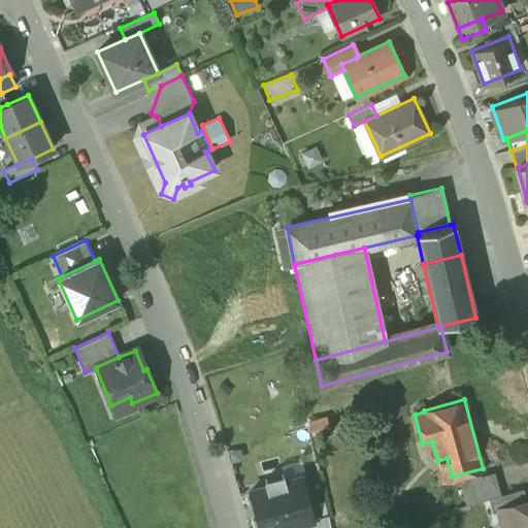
[(500,494),(493,470),(469,477),(475,500),(488,497),(500,494)]
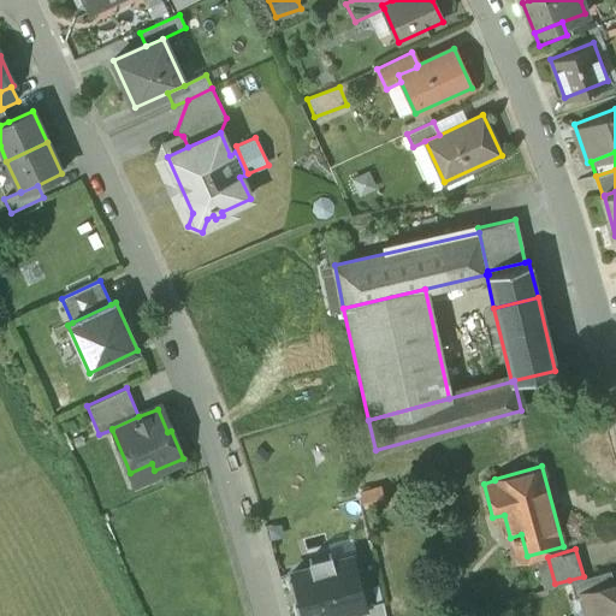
[(365,606),(351,557),(333,562),(331,555),(309,561),(312,568),(294,574),(304,615),(330,615),(343,612),(365,606)]
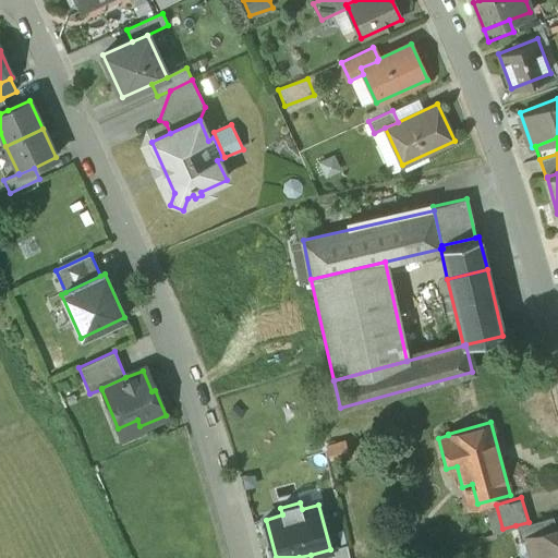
[(529,522),(516,525),(520,540),(526,538),(525,536),(556,528),(553,514),(529,522)]
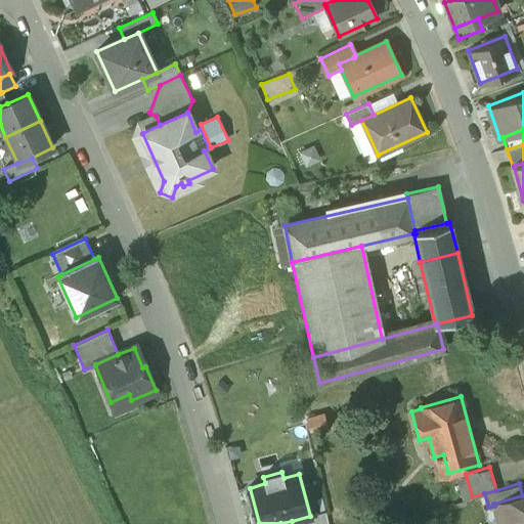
[(523,523),(523,494),(522,495),(493,504),(494,506),(498,521),(504,523),(523,523)]
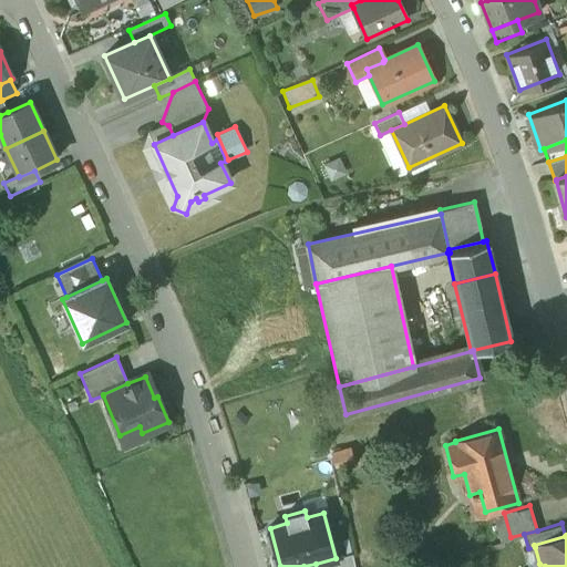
[(336,558),(316,564),(317,566),(354,566),(351,554),(336,558)]
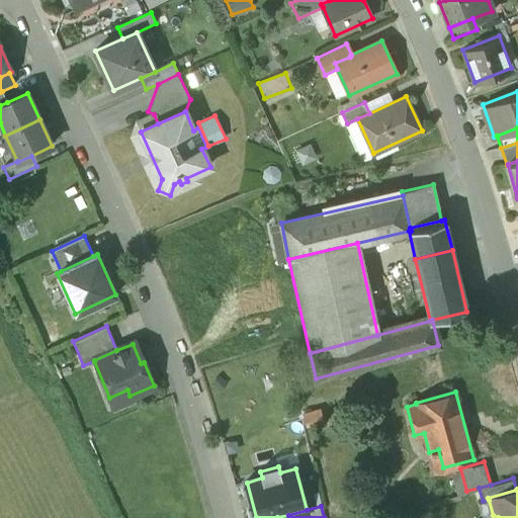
All buildings are outlined.
